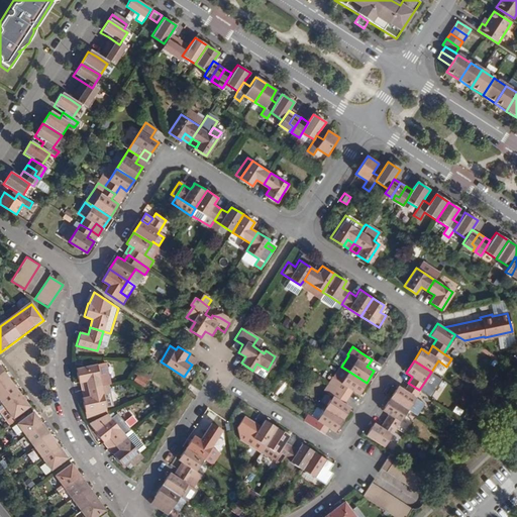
[(88,390),(101,387),(96,365),(76,370),(79,384),(80,383),(87,382),(88,390)]
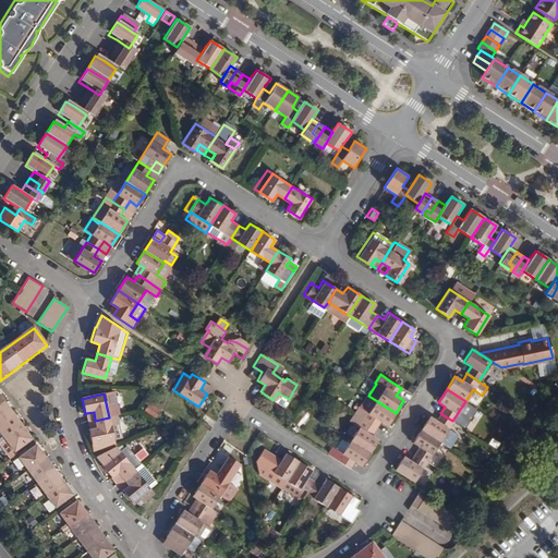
[(33,440),(0,396),(0,433),(9,446),(2,450),(8,458),(13,455),(15,453),(33,440)]
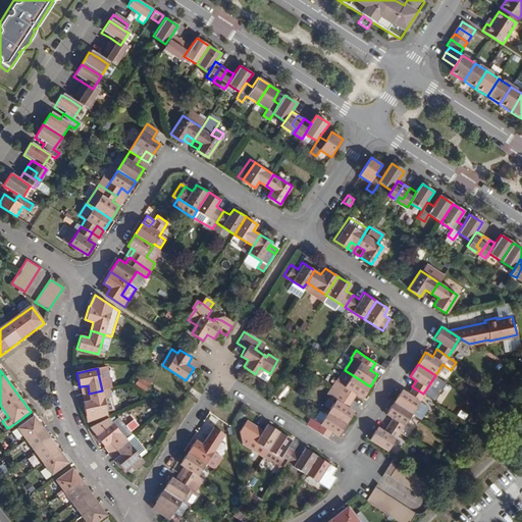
[(140,372),(133,383),(143,392),(151,380),(140,372)]
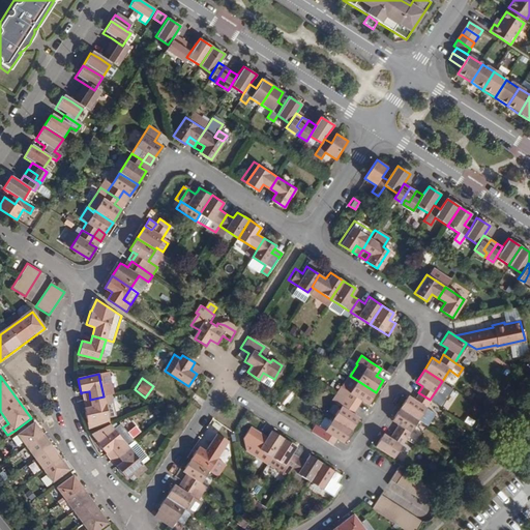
[(376,392),(358,381),(350,393),(342,388),(337,394),(356,407),(361,400),(367,404),(376,392)]
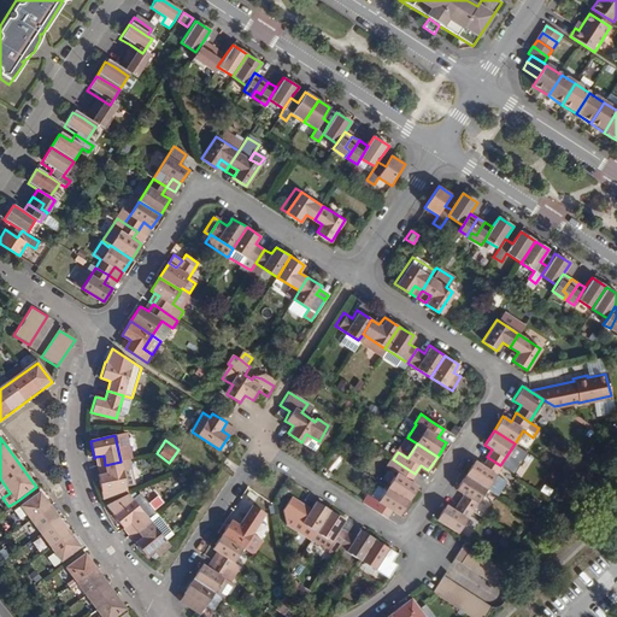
[(487,488),(500,465),(487,457),(482,465),(474,460),(465,475),(487,488)]
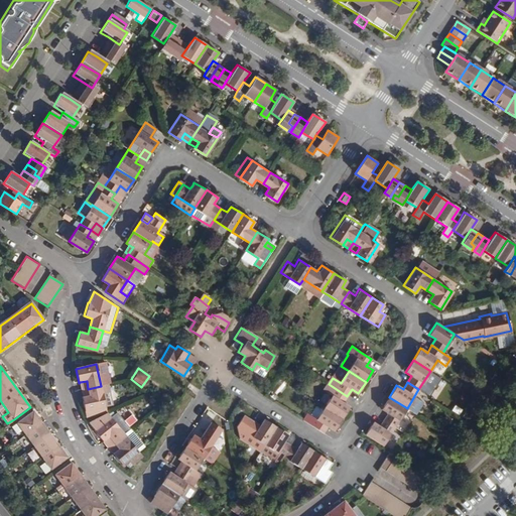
[(333,396),(325,408),(342,418),(350,406),(343,402),(347,396),(329,384),(325,391),(333,396)]
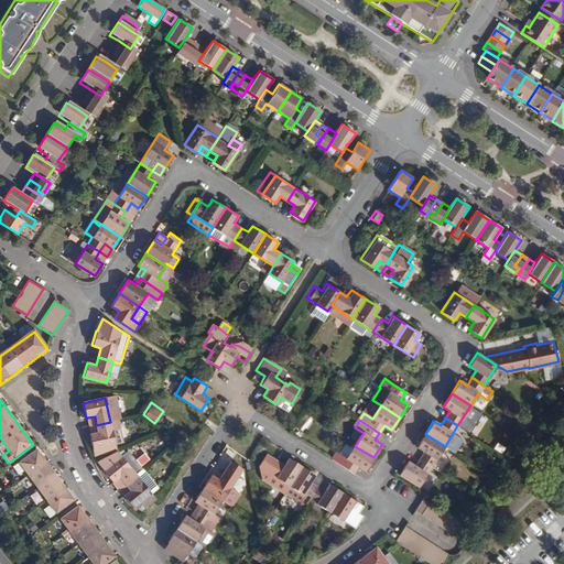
[(112,431),(110,422),(96,425),(96,426),(98,433),(90,435),(89,435),(94,457),(117,452),(116,445),(123,443),(120,429),(112,431)]
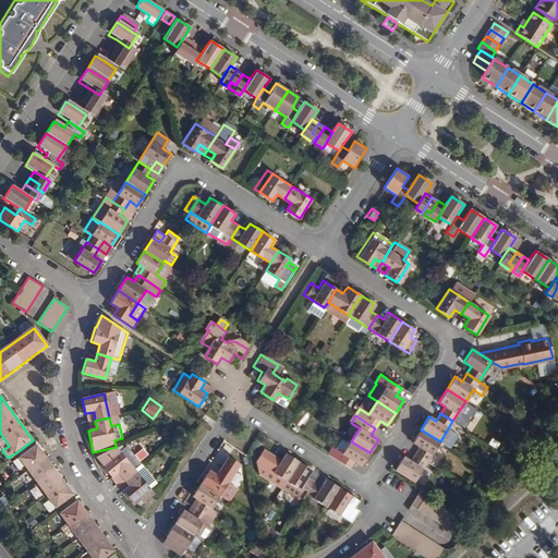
[(420,447),(415,455),(427,461),(440,441),(421,429),(412,443),(420,447)]
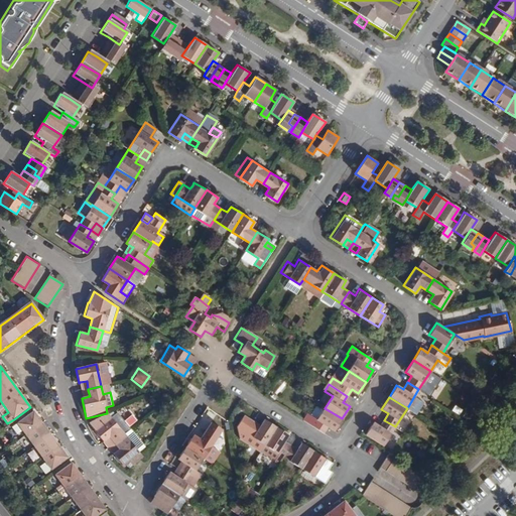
[(342,418),(325,408),(317,419),(309,415),(305,421),(323,432),(328,426),(335,430),(342,418)]
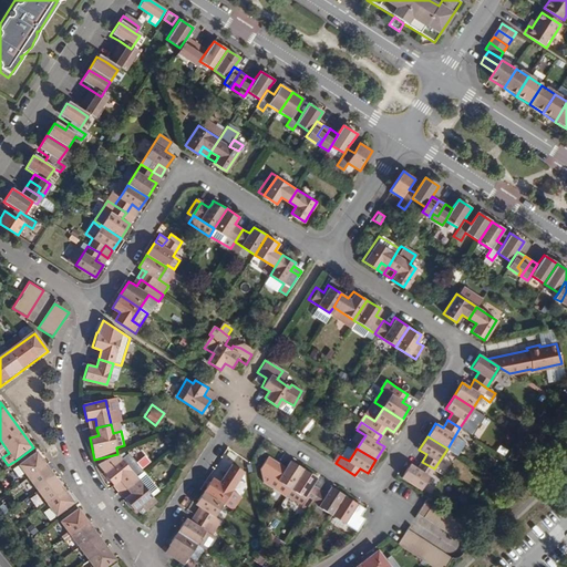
[(75,504),(38,453),(24,463),(19,466),(19,468),(13,472),(20,480),(27,475),(57,517),(75,504)]
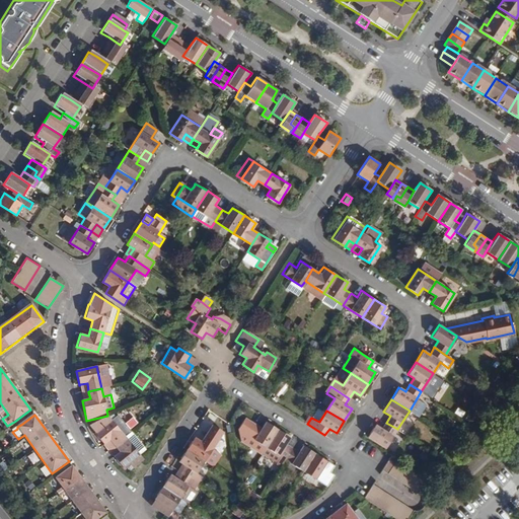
[(110,440),(116,447),(126,439),(132,434),(119,418),(113,423),(107,417),(89,426),(95,434),(104,445),(110,440)]
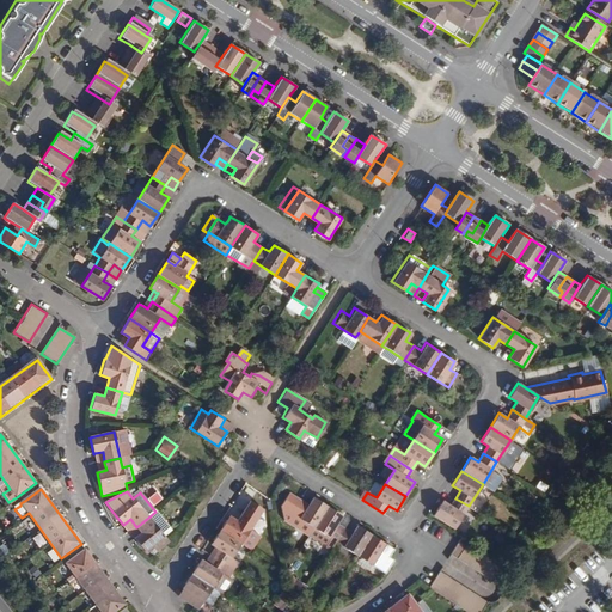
[(314,527),(328,507),(314,497),(308,506),(300,500),(292,514),(314,527)]
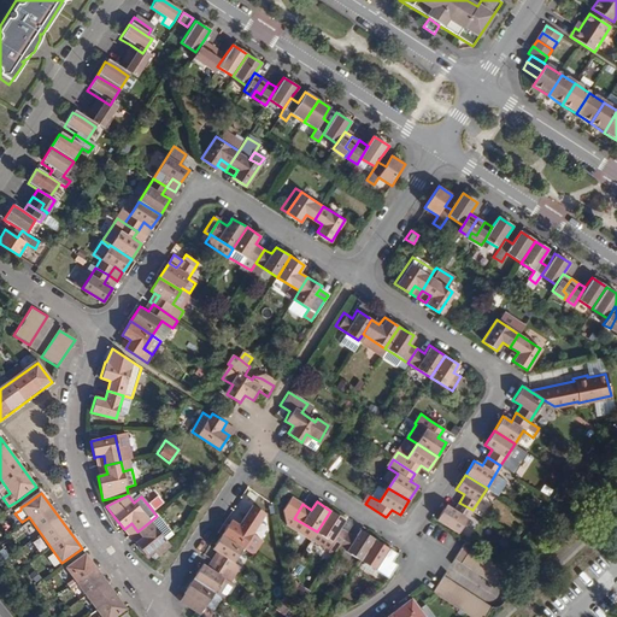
[(472,510),(459,503),(454,511),(446,505),(436,519),(458,533),(472,510)]
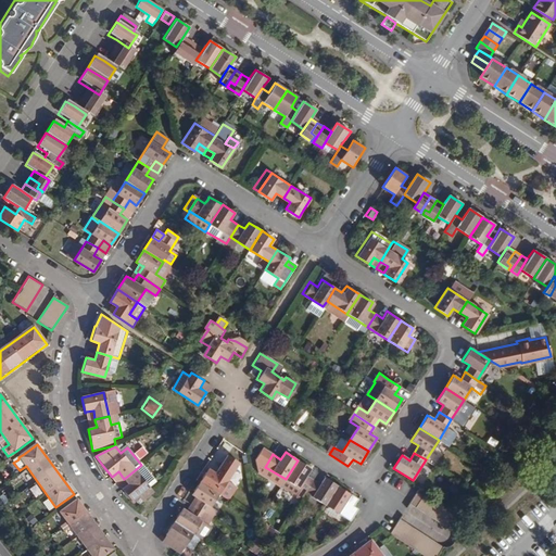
[(311,468),(298,460),(286,479),(305,493),(314,481),(305,476),(311,468)]
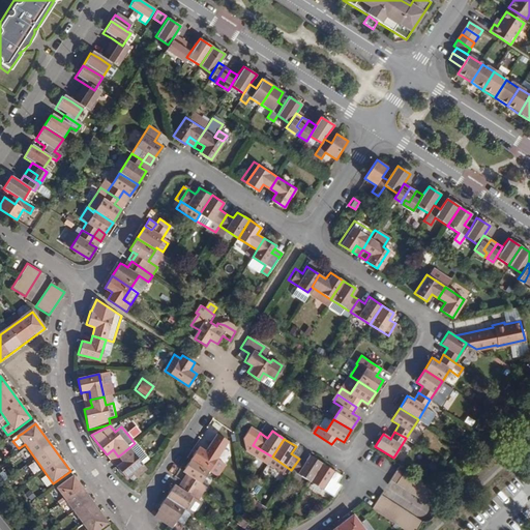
[(135,443),(128,448),(118,457),(123,462),(117,467),(116,467),(126,478),(128,476),(133,481),(147,470),(142,464),(149,459),(135,442),(135,443)]
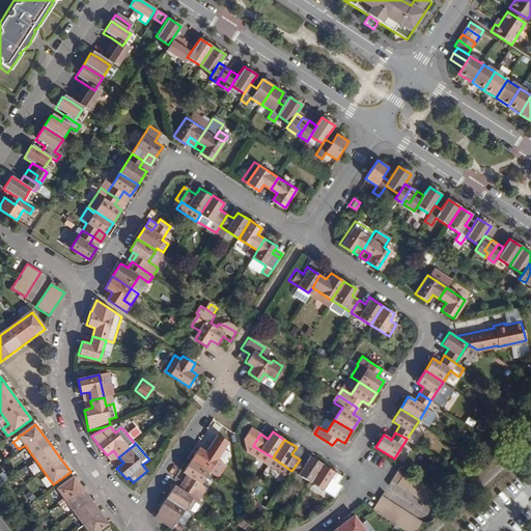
[(198,448),(190,459),(208,472),(221,452),(210,445),(204,452),(198,448)]
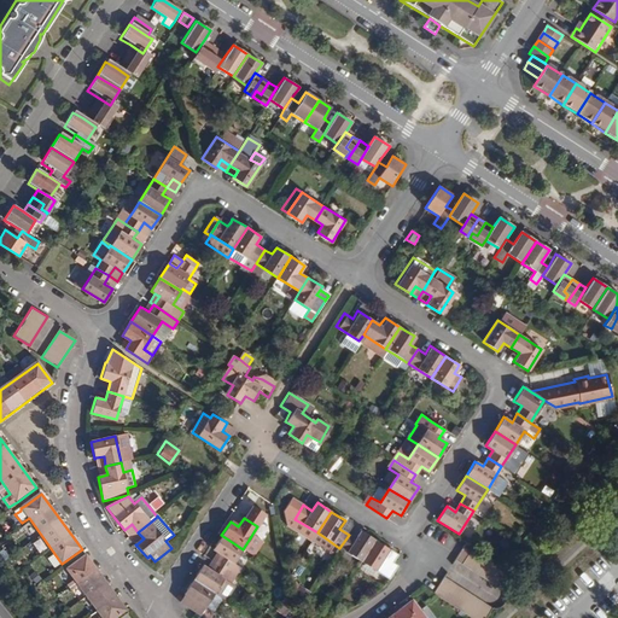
[(130,538),(138,532),(132,524),(124,530),(130,538)]
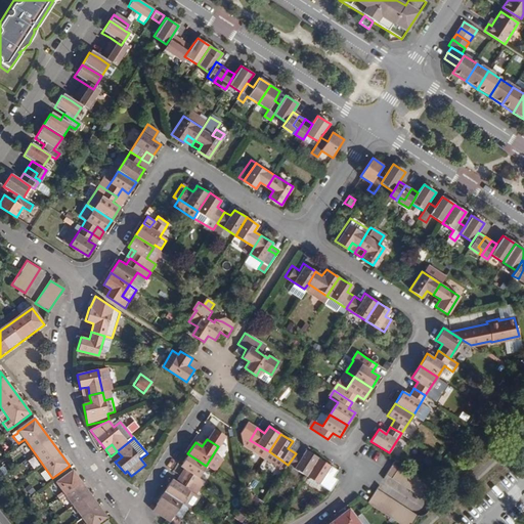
[(307,476),(318,459),(305,450),(302,456),(296,453),(288,465),(307,476)]
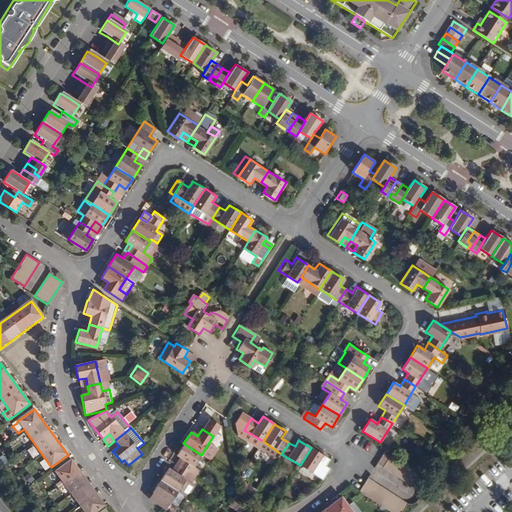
[(114,441),(108,446),(112,450),(113,451),(119,446),(114,441)]
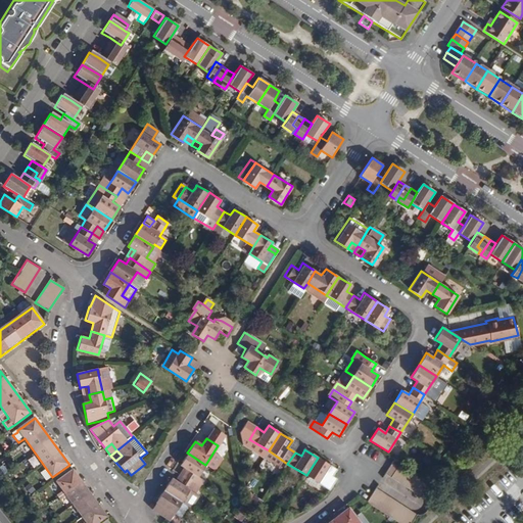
[(182,476),(199,487),(202,482),(198,479),(197,478),(198,476),(205,465),(187,453),(180,465),(183,468),(186,469),(182,476)]
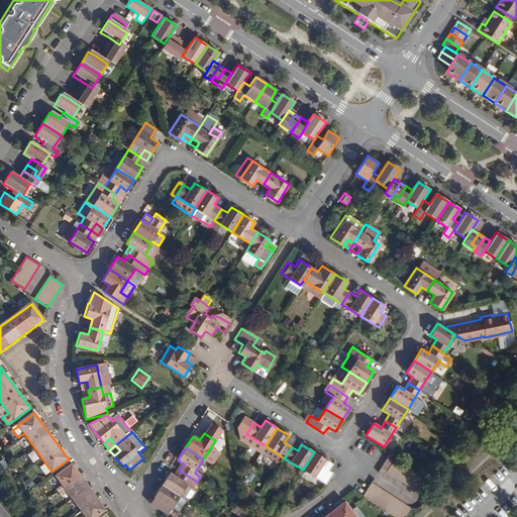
[(326,459),(314,452),(303,470),(322,482),(328,472),(321,467),(326,459)]
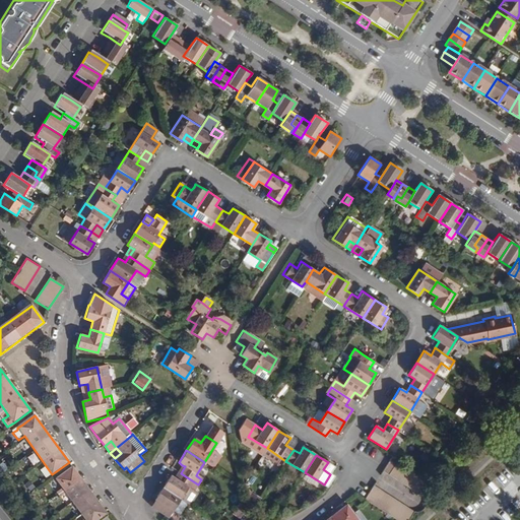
[(420,475),(397,461),(389,473),(425,497),(433,483),(420,475)]
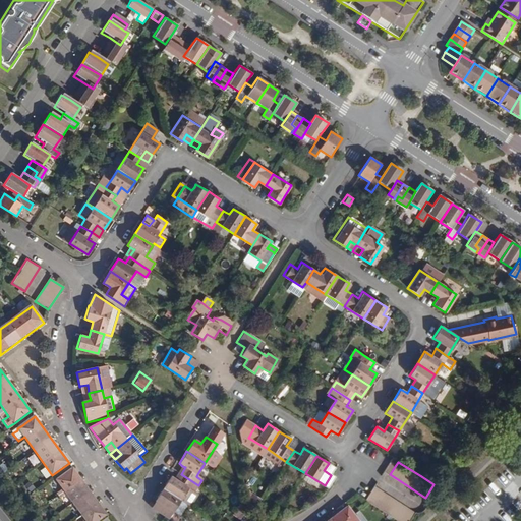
[(99,520),(107,515),(72,468),(56,480),(62,489),(57,494),(61,498),(66,495),(81,516),(76,520),(99,520)]
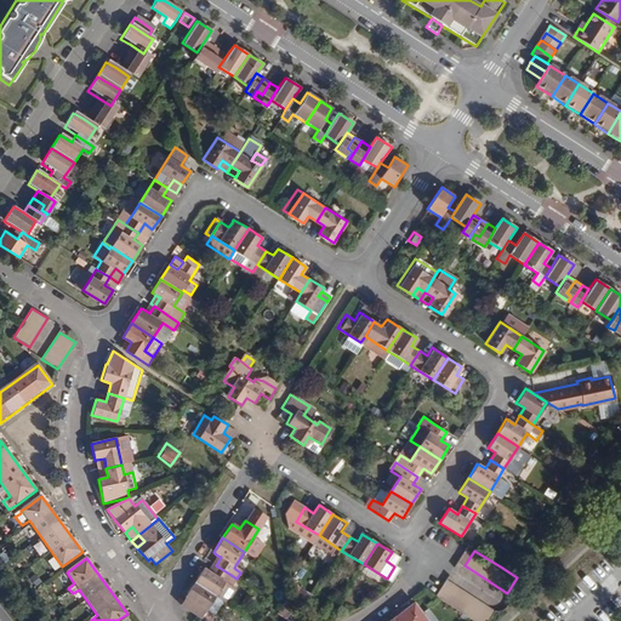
[(194,582),(216,596),(226,603),(235,588),(232,586),(237,579),(216,565),(211,574),(208,571),(203,568),(194,582)]
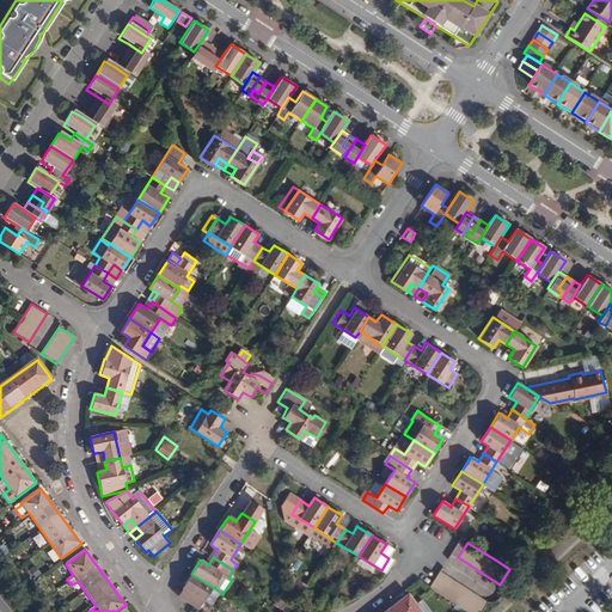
[(482,611),(489,603),(440,571),(430,587),(467,611),(482,611)]
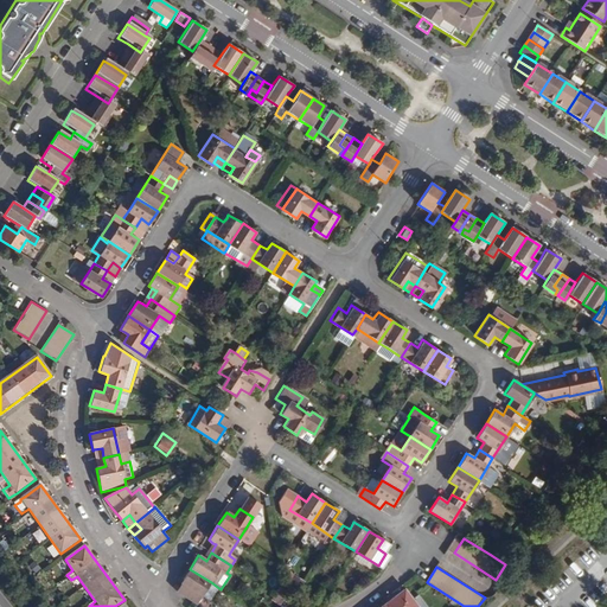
[(202,598),(211,582),(190,569),(181,583),(189,588),(183,596),(199,606),(204,606),(208,601),(202,598)]
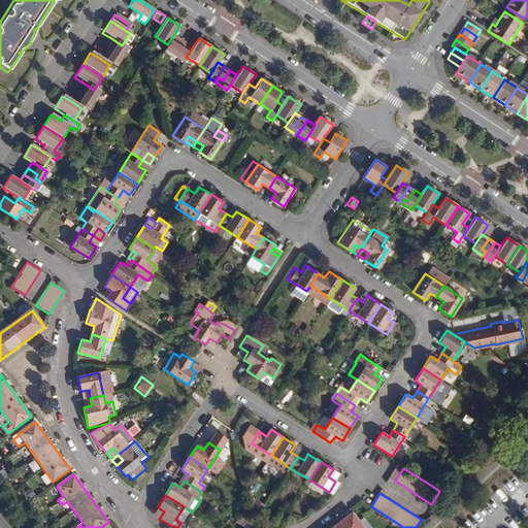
[(45,513),(35,499),(30,503),(40,517),(45,513)]
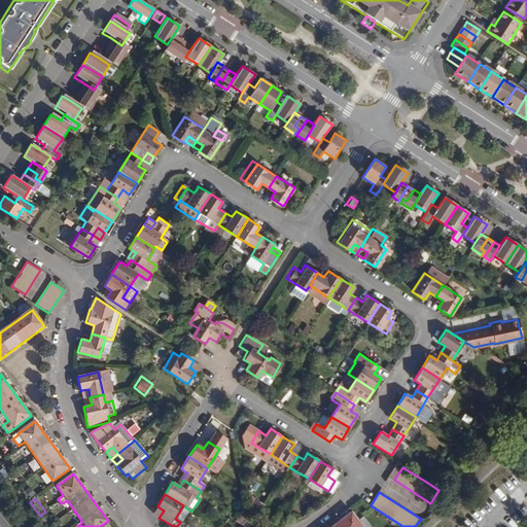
[(159,518),(164,511),(157,506),(152,514),(159,518)]
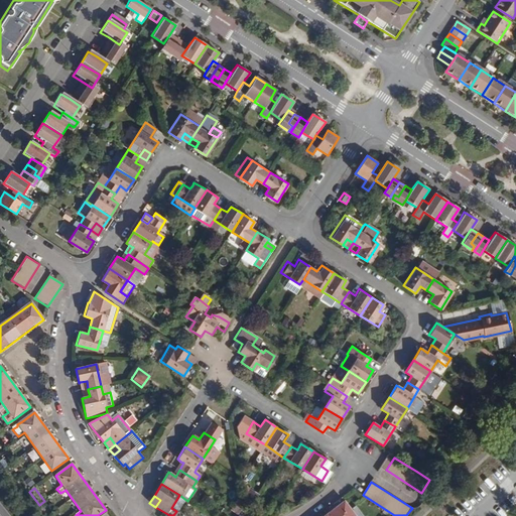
[(355,515),(345,502),(325,515),(355,515)]
